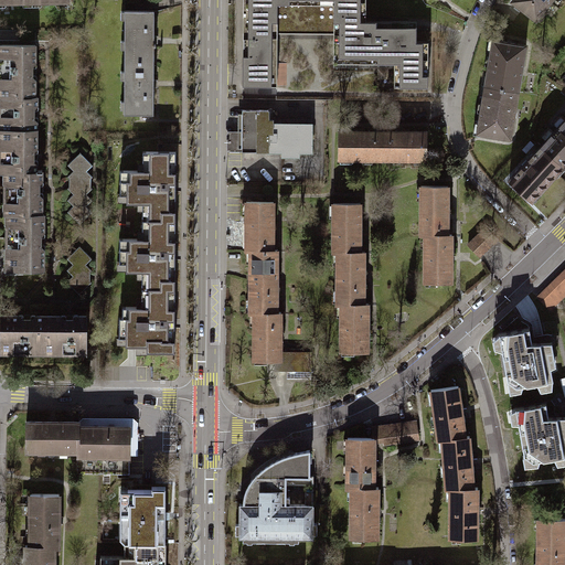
[(241,0),(241,34),(241,86),(275,86),(275,36),(275,28),(331,28),(331,36),(331,63),(392,63),(392,86),(426,87),(426,42),(414,42),(414,36),(414,21),(363,20),(363,0),(241,0)]
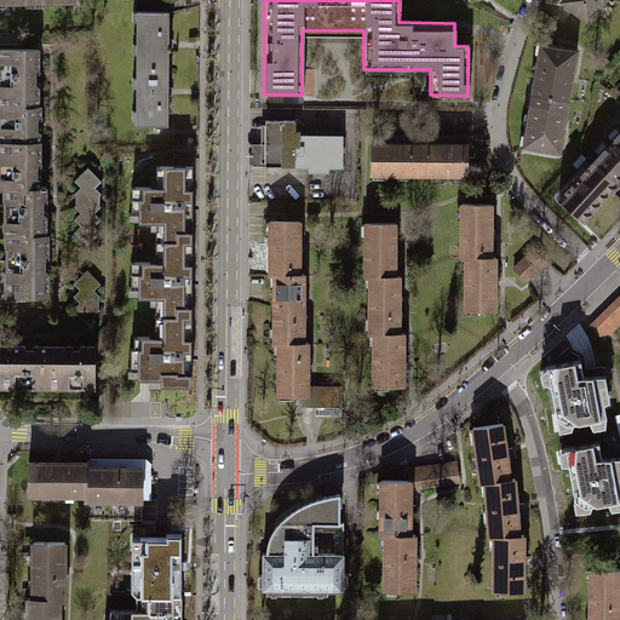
[(560,0),(560,1),(586,22),(586,21),(591,24),(598,15),(593,12),(602,0),(560,0)]
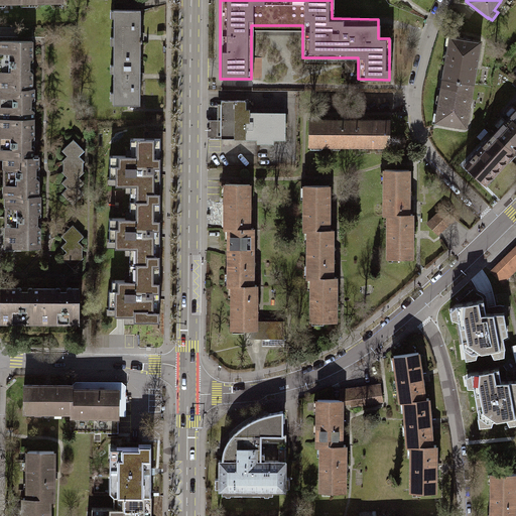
[(114,10),(114,56),(140,57),(140,37),(140,10),(114,10)]
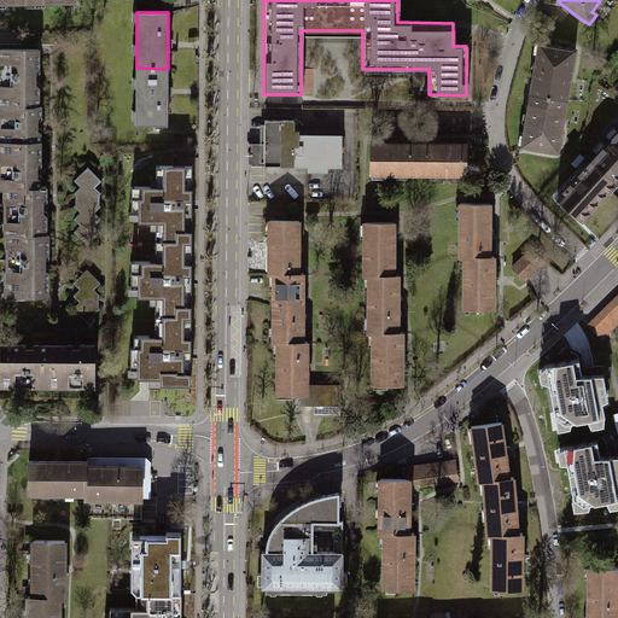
[(526,83),(524,93),(565,100),(573,50),(537,44),(530,83),(526,83)]
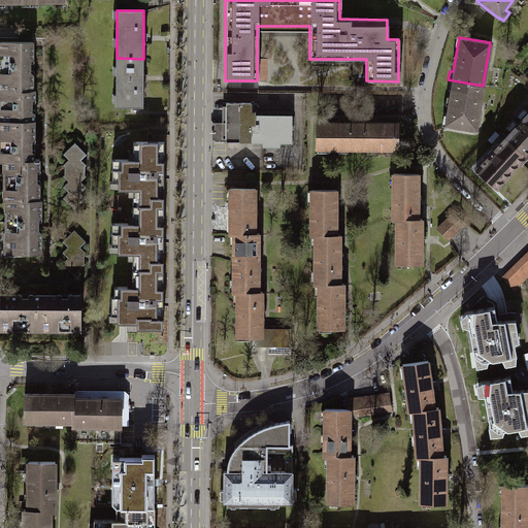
[(1,91),(3,91),(33,91),(33,74),(30,72),(30,66),(30,61),(33,59),(33,42),(1,42),(1,51),(0,52),(0,73),(1,75),(1,91)]
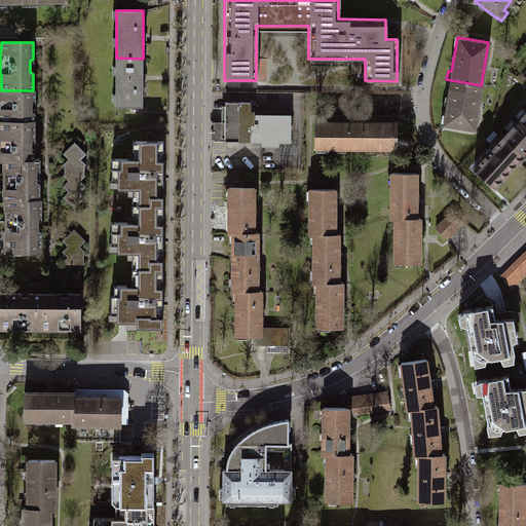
[(143,78),(143,59),(116,58),(116,106),(143,106),(143,78)]
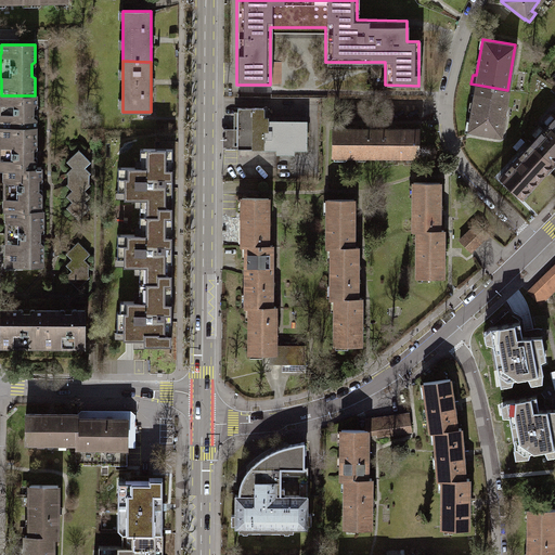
[(500,136),(507,90),(470,84),(469,93),(473,94),(467,130),(500,136)]
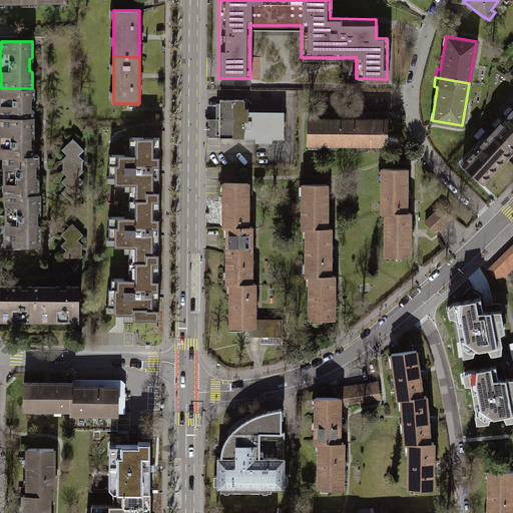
[(34,88),(32,88),(3,88),(3,94),(0,96),(0,105),(3,109),(3,117),(34,117),(34,111),(31,108),(31,102),(31,97),(34,94),(34,88)]
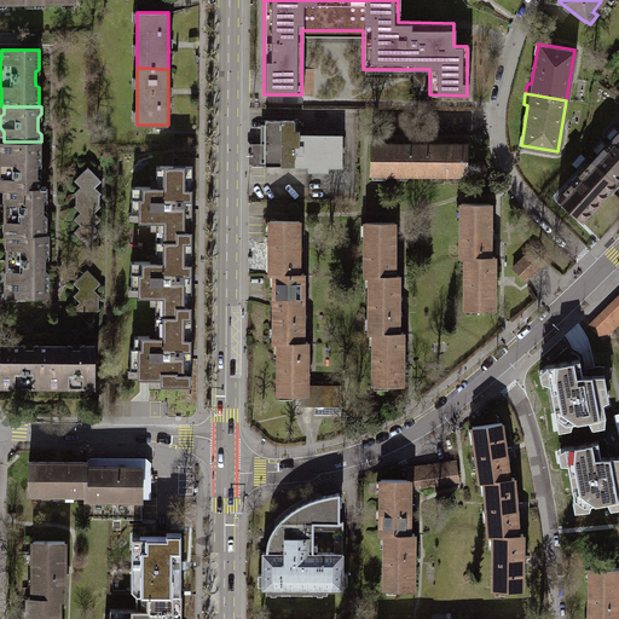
[(291,121),(264,120),(262,165),(262,166),(308,166),(339,166),(339,136),(296,136),(296,131),(291,131),(291,121)]
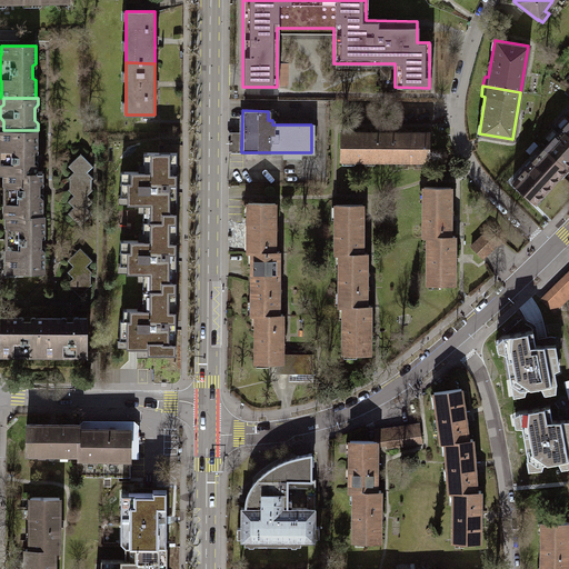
[(542,148),(565,168),(568,162),(568,117),(558,130),(542,148)]
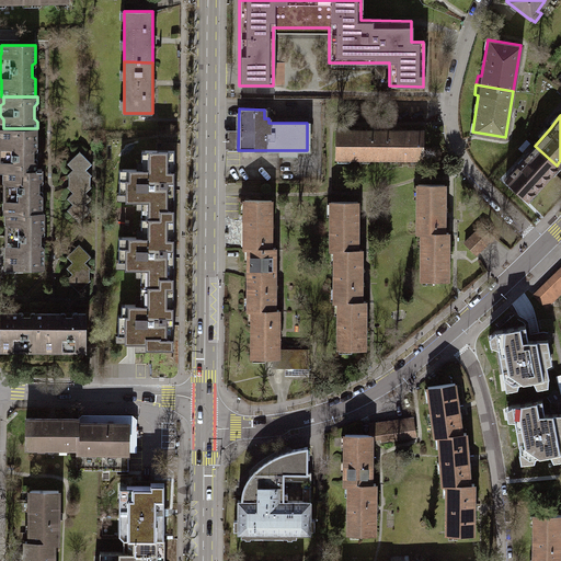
[(36,171),(36,169),(36,163),(34,160),(33,153),(33,149),(36,146),(37,128),(3,128),(3,144),(0,147),(0,160),(3,164),(3,171),(8,171),(36,171)]
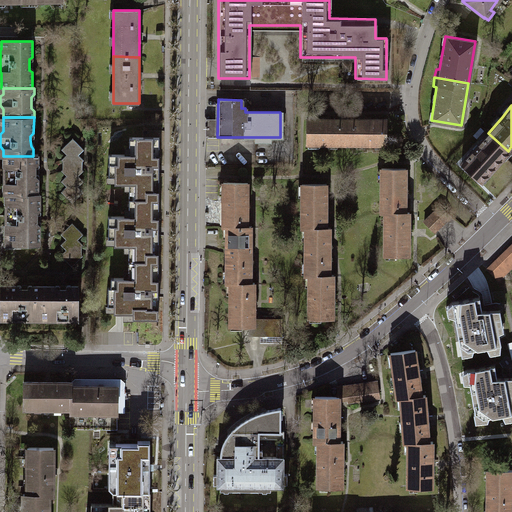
[(345,144),(345,119),(305,119),(305,144),(345,144)]
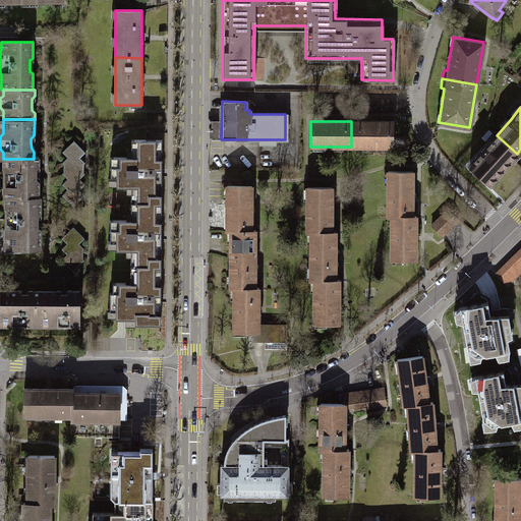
[(351,121),(351,147),(392,147),(392,121),(351,121)]
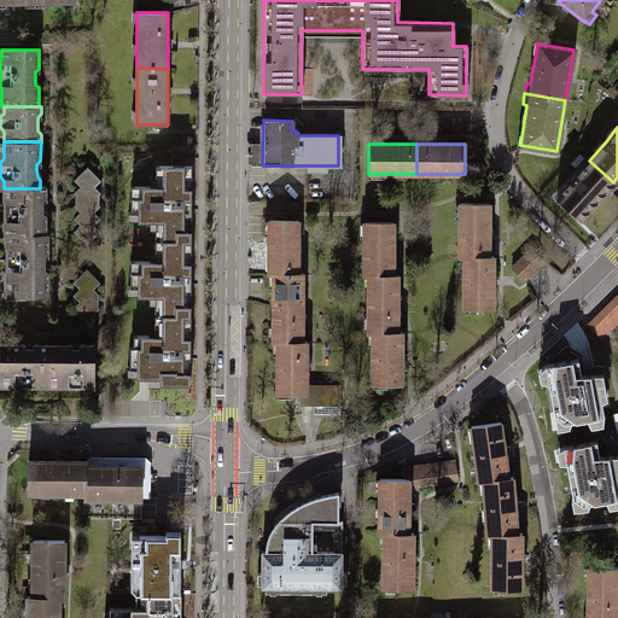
[(589,161),(555,197),(579,220),(613,182),(589,161)]
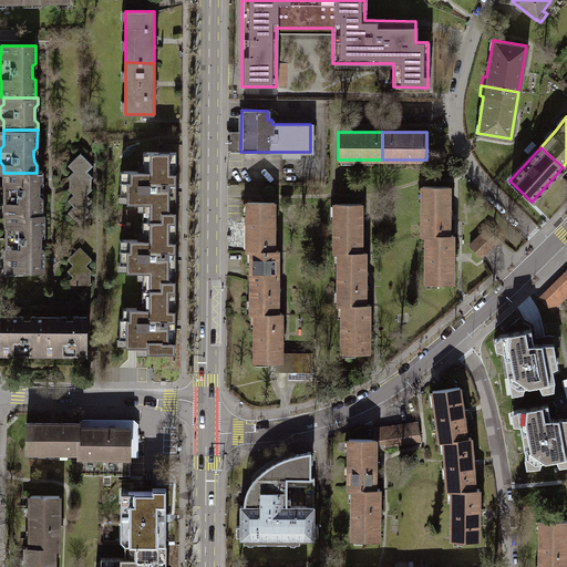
[(68,213),(80,225),(92,213),(88,207),(93,200),(86,195),(93,189),(88,183),(93,178),(88,172),(93,165),(81,153),(69,165),(74,172),(68,176),(72,181),(74,183),(69,189),(73,194),(68,200),(73,206),(68,213)]
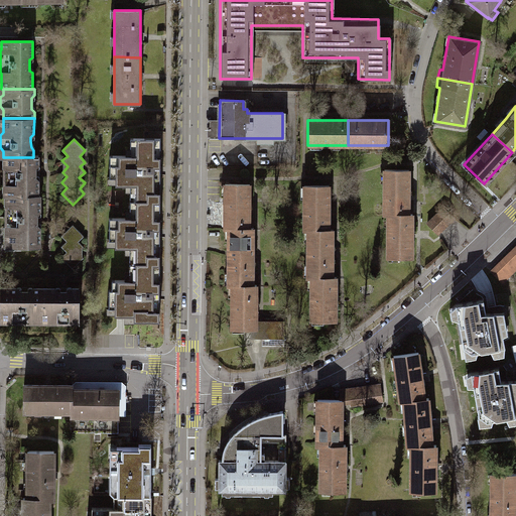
[(130,192),(130,202),(160,202),(160,139),(130,139),(130,149),(136,149),(135,155),(110,155),(110,178),(115,178),(115,185),(135,185),(135,192),(130,192)]
